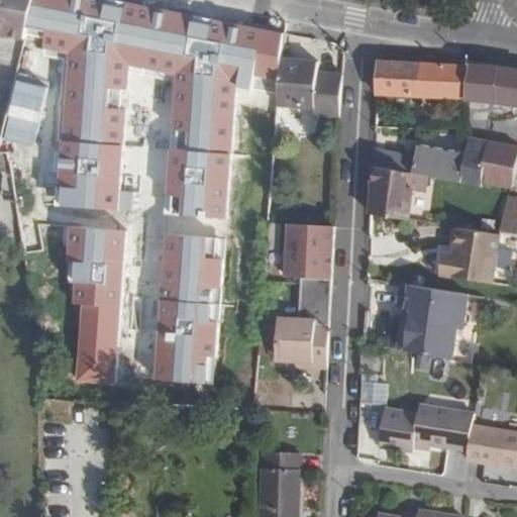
[(33,0),(0,0),(0,1),(0,33),(26,38),(28,27),(33,0)]
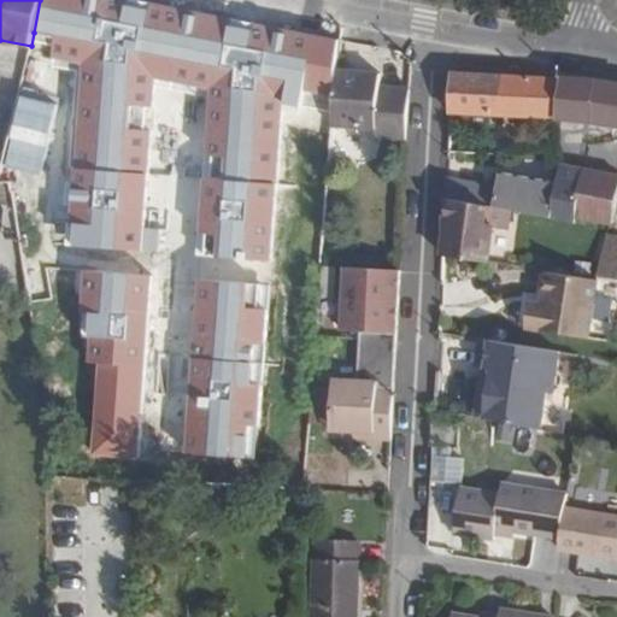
[(54,36),(90,42),(98,0),(40,0),(34,33),(54,36)]
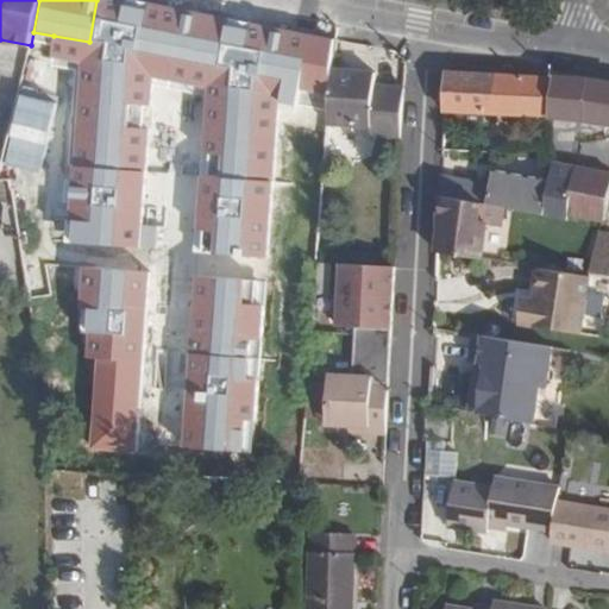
[(68,242),(139,248),(152,77),(206,88),(193,253),(269,259),(278,102),(328,111),(331,74),(334,39),(139,0),(96,0),(89,42),(54,36),(48,67),(70,70),(77,71),(69,180),(68,242)]
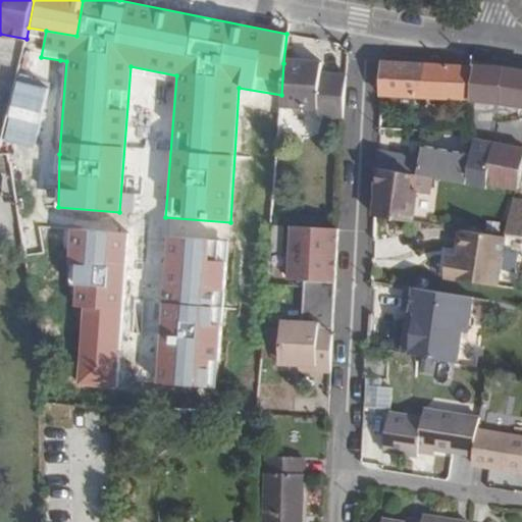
[(424,64),(381,61),(380,96),(423,98),(424,64)]
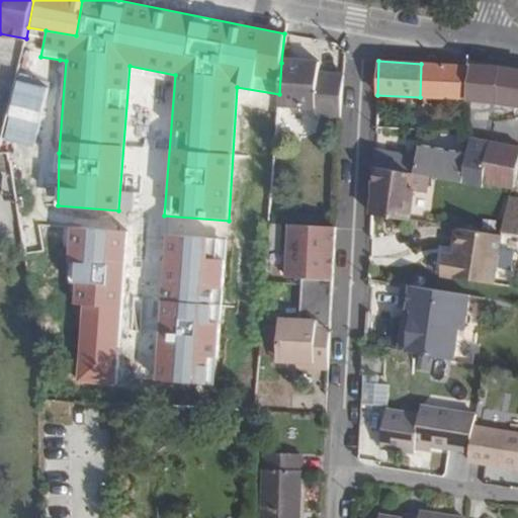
[(321,67),(281,63),(279,94),(278,111),(316,114),(315,135),(339,137),(342,93),(318,92),(319,80),(321,67)]
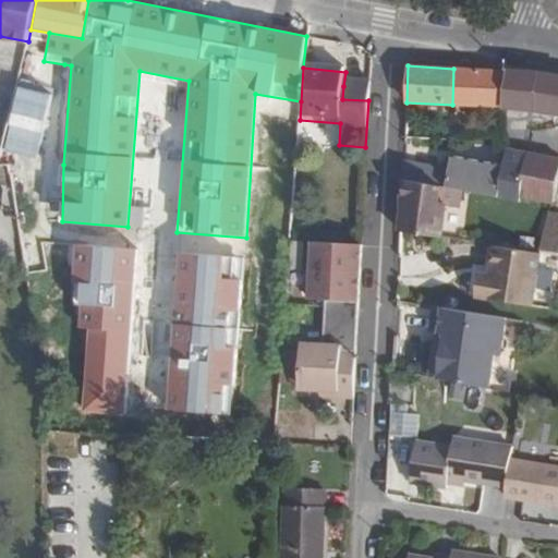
[(508,73),(453,69),(452,105),(507,107),(508,73)]
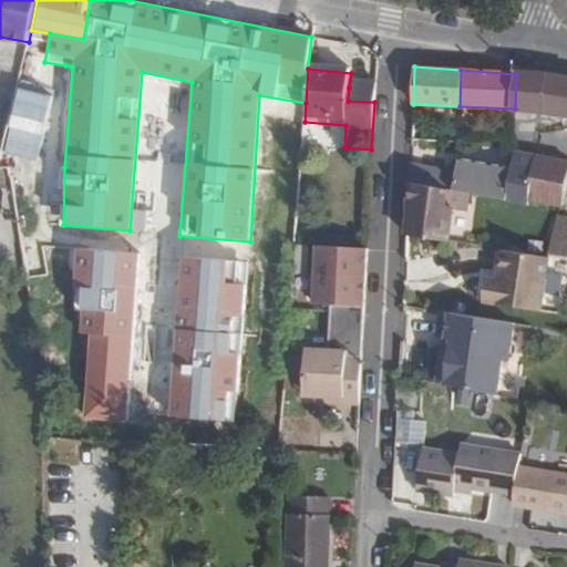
[(566,79),(546,76),(516,74),(515,109),(566,111),(566,79)]
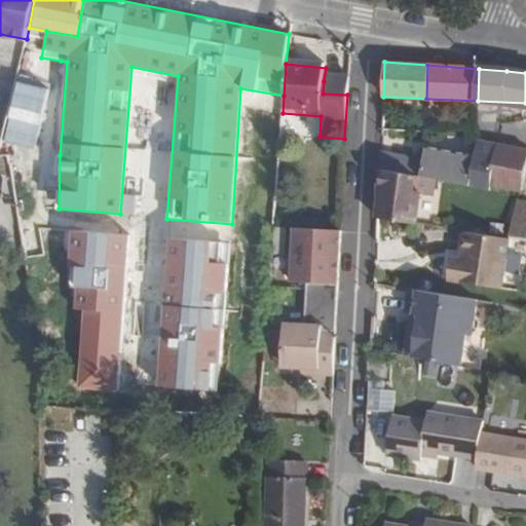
[(348,83),(324,81),(323,94),(347,95),(348,83)]
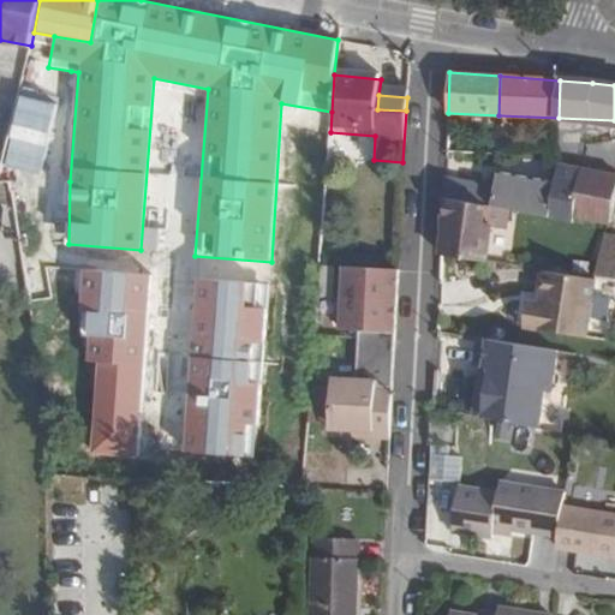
[(445,184),(442,201),(446,201),(505,212),(520,215),(566,222),(567,219),(575,169),(553,166),(549,186),(497,177),(495,193),(445,184)]
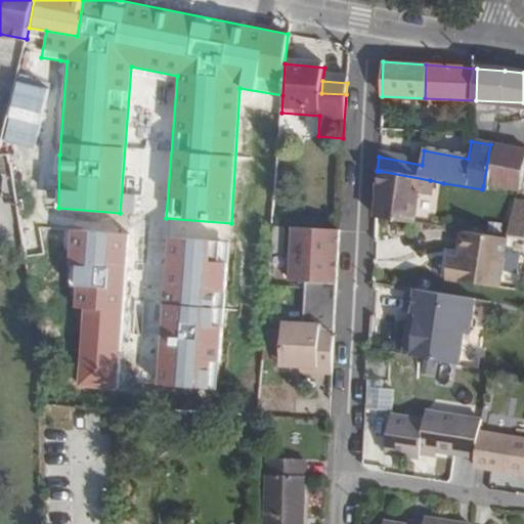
[(519,148),(490,144),(483,186),(511,191),(519,148)]
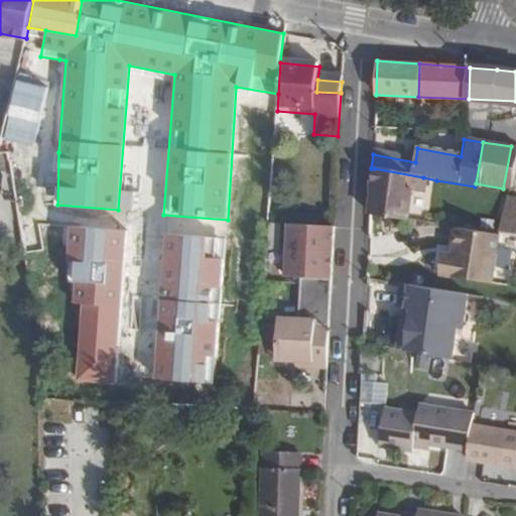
[(373,188),(369,217),(405,224),(411,194),(420,196),(423,177),(374,168),(371,188),(373,188)]
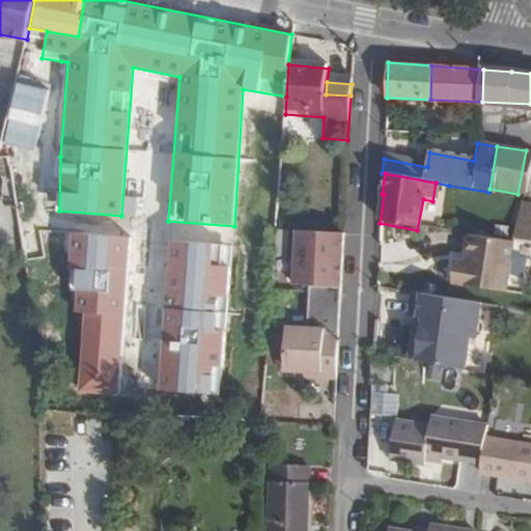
[(518,223),(518,230),(513,247),(530,249),(530,208),(518,206),(518,223)]
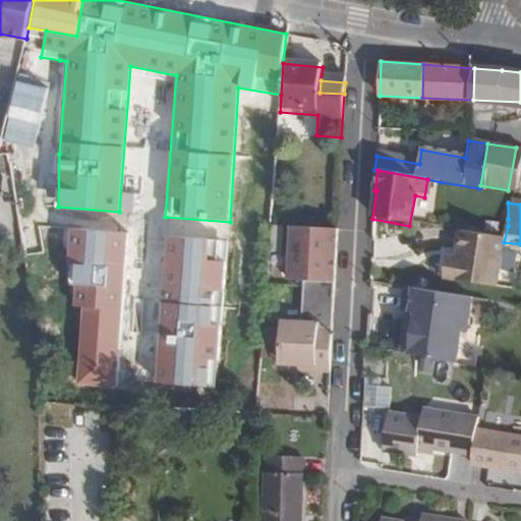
[(313,369),(327,370),(336,228),(291,225),(288,278),(302,279),(300,322),(280,320),(278,362),(314,365),(313,369)]
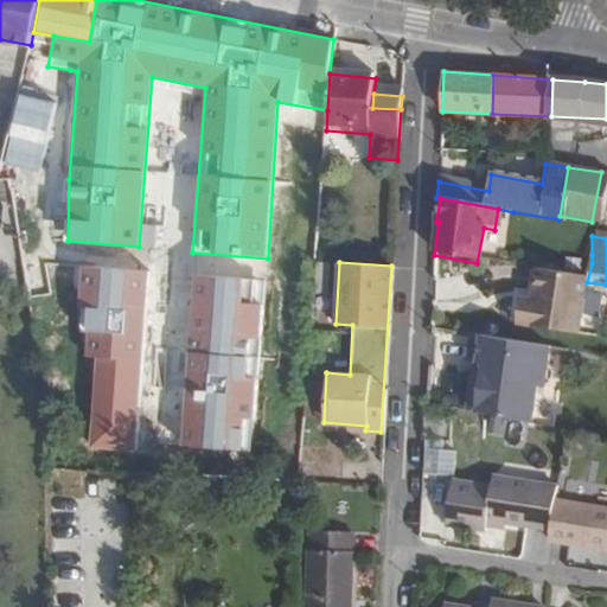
[(135,453),(147,272),(81,267),(78,300),(84,301),(81,358),(96,358),(89,449),(135,453)]
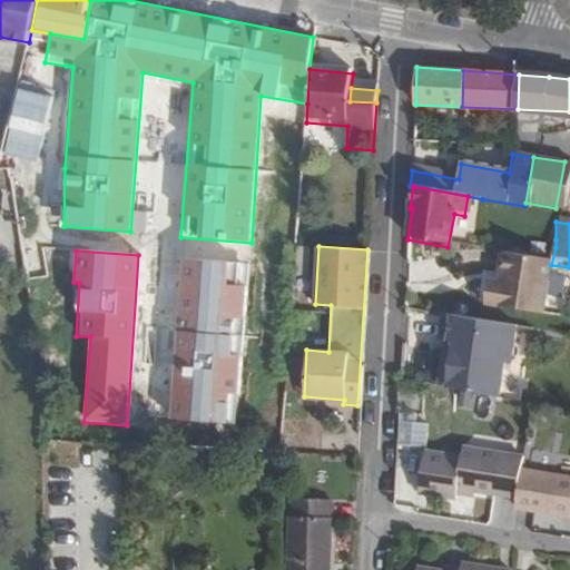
[(543,320),(552,265),(505,257),(500,287),(490,285),(485,310),(543,320)]
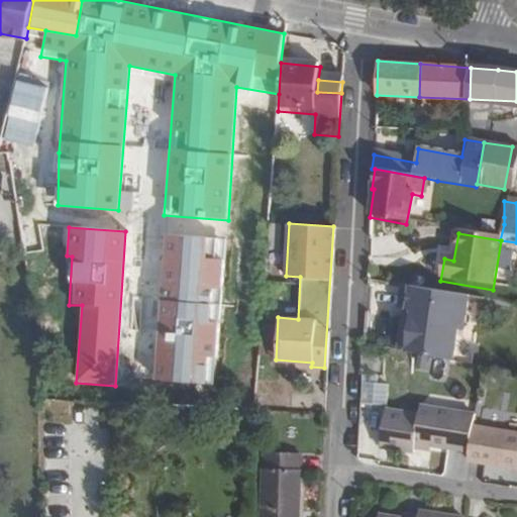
[(164,235),(153,381),(211,385),(213,358),(219,358),(227,239),(164,235)]
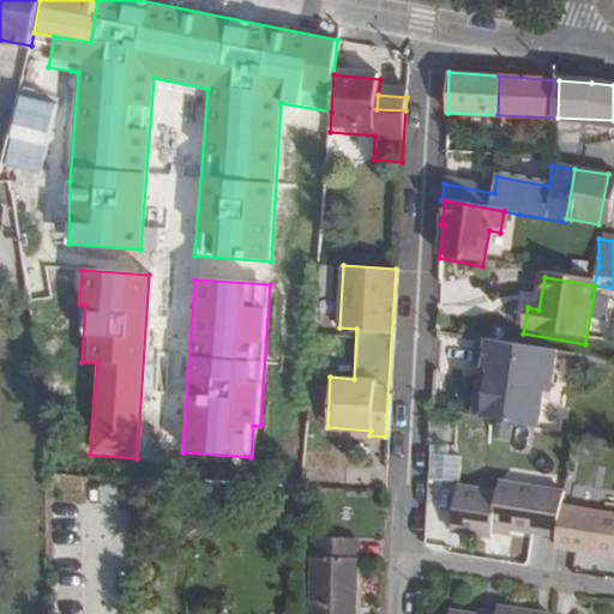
[(488,371),(479,417),(536,429),(545,391),(551,385),(557,354),(476,341),(471,367),(477,368),(488,371)]
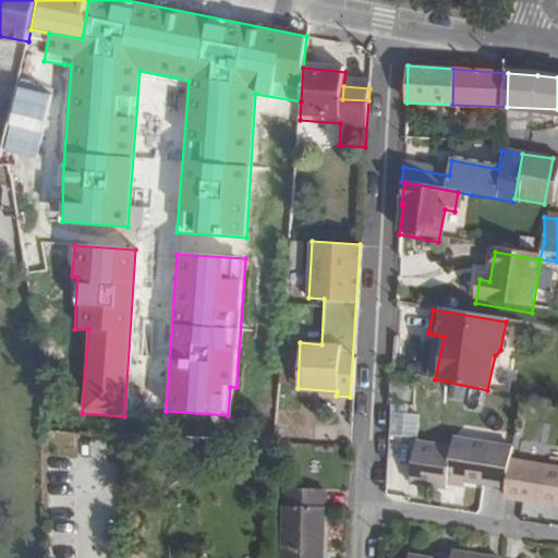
[(444,337),(434,335),(425,377),(435,379),(444,337)]
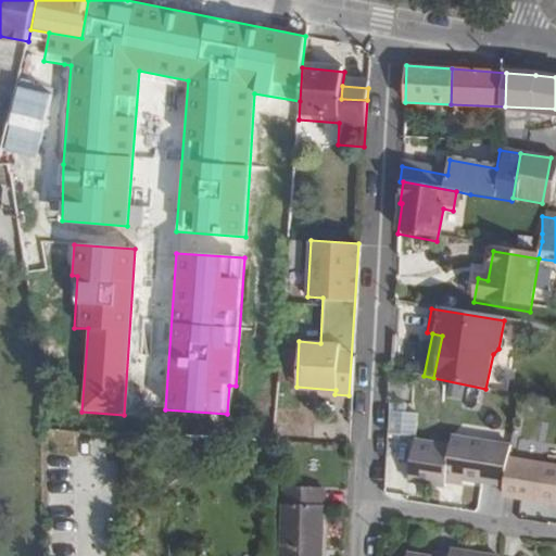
[(407,475),(442,481),(442,479),(444,472),(460,476),(502,482),(506,454),(508,441),(451,431),(449,441),(413,436),(407,475)]
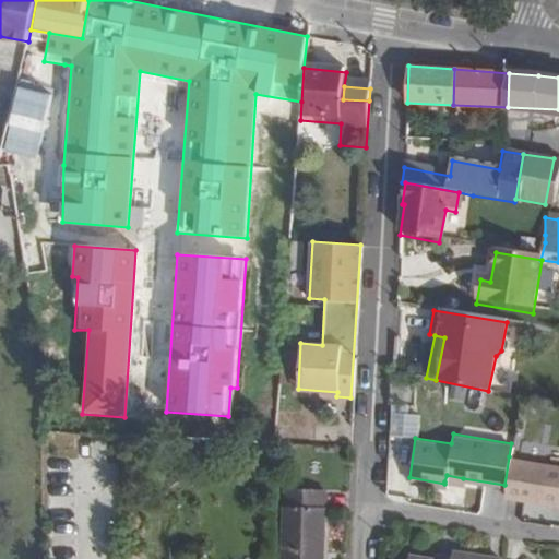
[(509,456),(504,485),(503,494),(558,502),(558,464),(516,458),(509,456)]
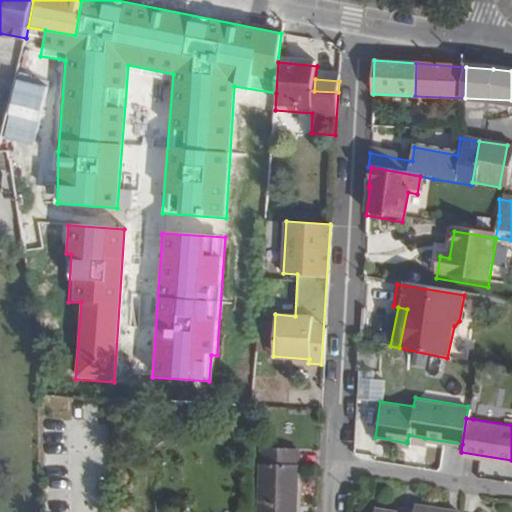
[(294,511),(297,451),(262,450),(260,511),(294,511)]
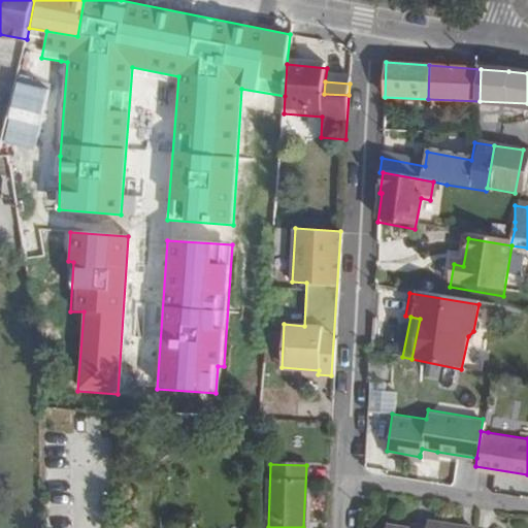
[(468,527),(422,519),(421,524),(420,527),(413,527),(406,527),(381,523),(380,527),(468,527)]
